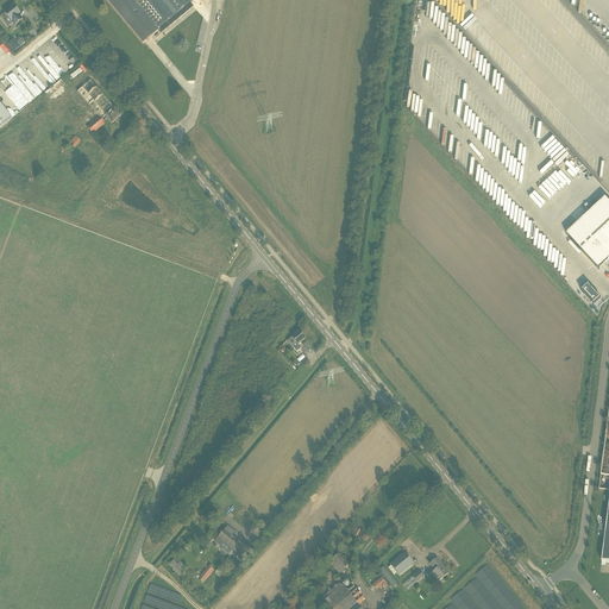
[(158,31),(161,35),(194,7),(192,4),(195,0),(106,0),(143,44),(158,31)]
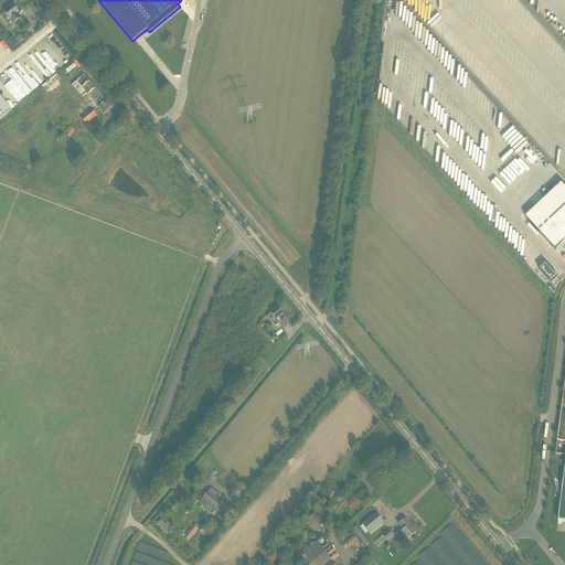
[(16,11),(17,10),(12,6),(4,12),(10,20),(10,19),(13,23),(21,18),(16,11)]
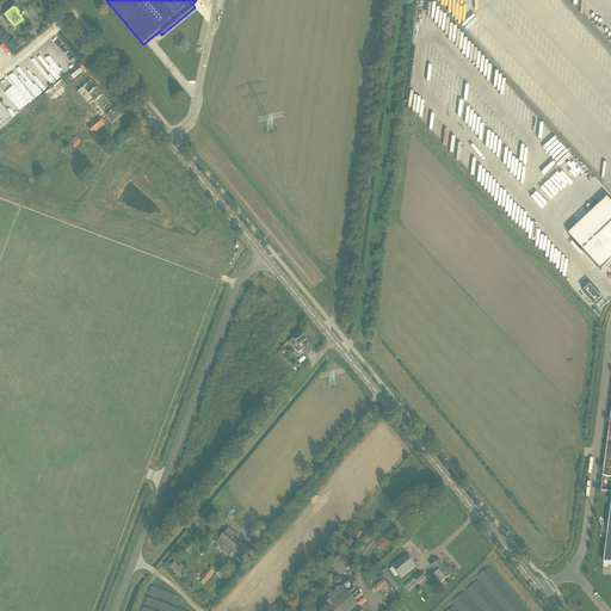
[(20,48),(14,39),(8,44),(14,53),(20,48)]
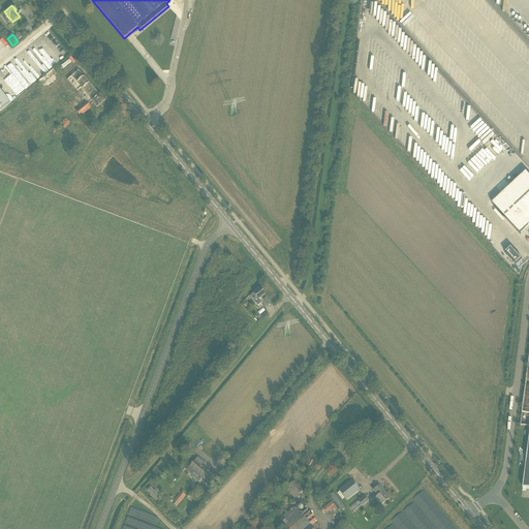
[(36,79),(60,63),(47,41),(25,55),(24,53),(21,55),(36,79)]
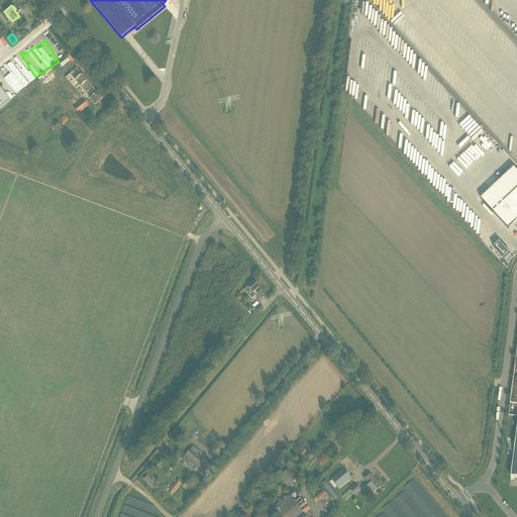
[(21,89),(33,82),(23,65),(19,67),(14,59),(5,64),(8,70),(8,69),(10,72),(15,80),(19,87),(20,86),(21,89)]
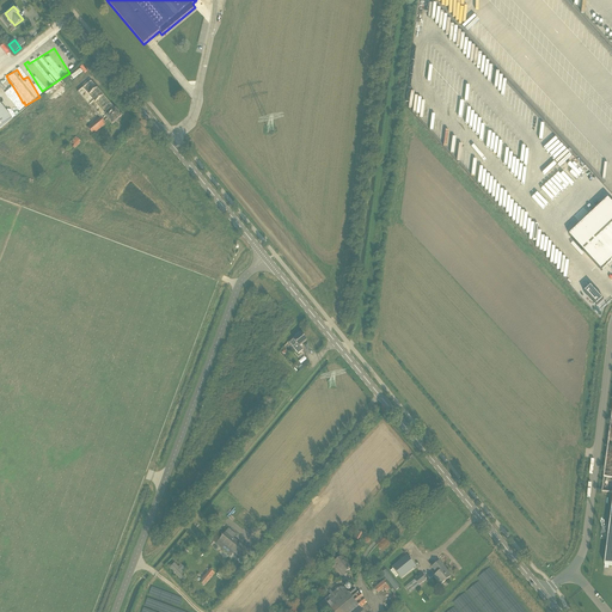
[(91,81),(78,92),(99,117),(87,128),(93,135),(106,124),(104,122),(108,120),(111,124),(121,117),(121,116),(120,114),(118,114),(118,112),(117,110),(116,110),(97,89),(91,81)]
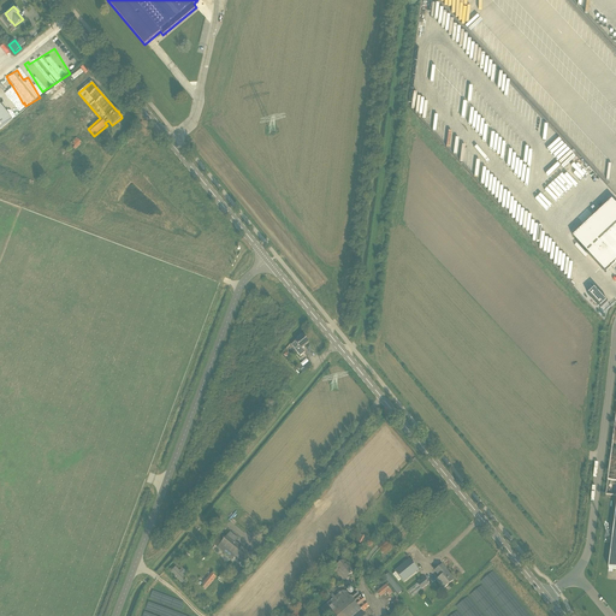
[(49,102),(59,95),(57,93),(48,100),(49,102)]
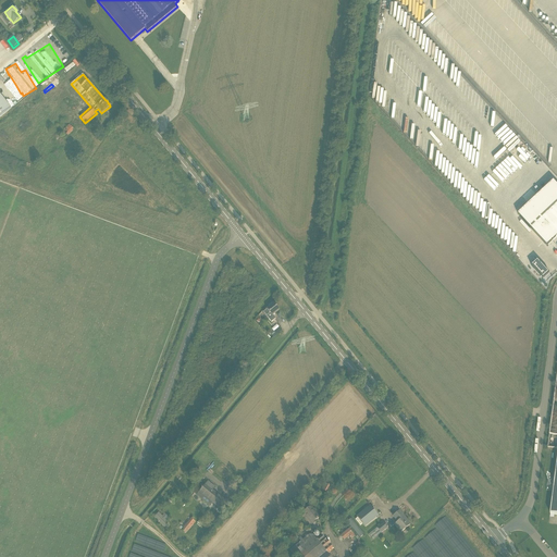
[(65,138),(74,130),(70,125),(60,134),(63,137),(63,136),(65,138)]
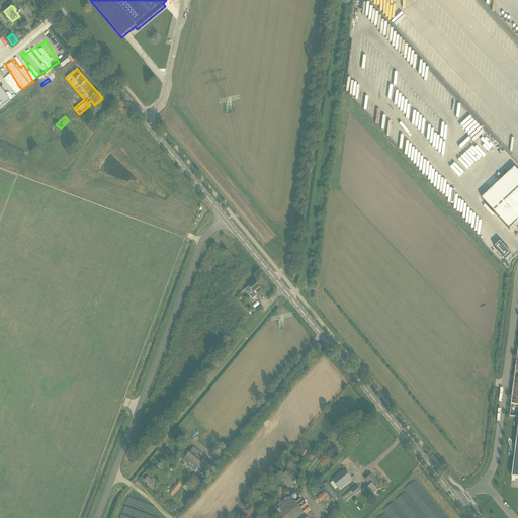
[(517,217),(517,172),(515,169),(484,197),(509,226),(517,217)]
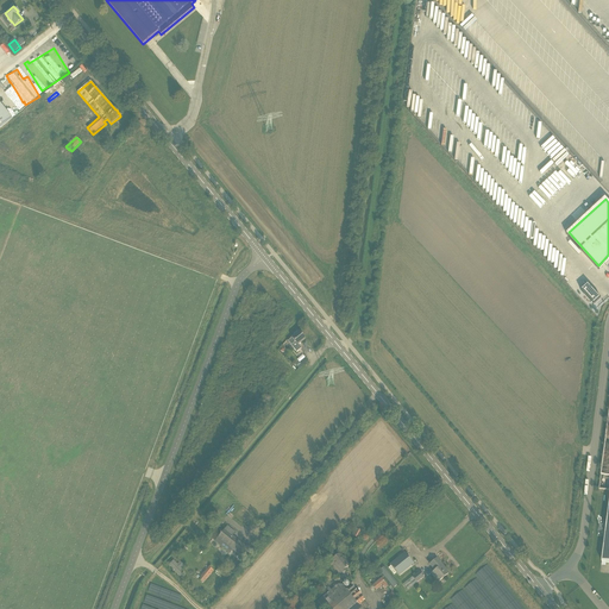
[(592,306),(600,299),(586,284),(586,286),(582,282),(585,287),(581,292),(592,306)]
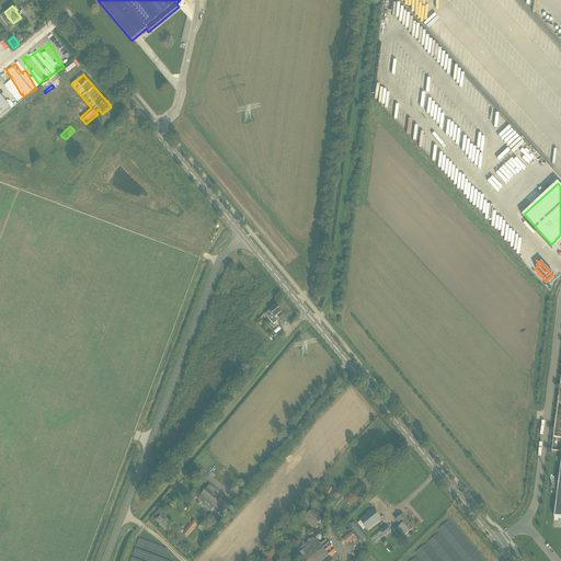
[(275,318),(281,312),(275,306),(268,312),(265,316),(273,324),(277,321),(275,318)]
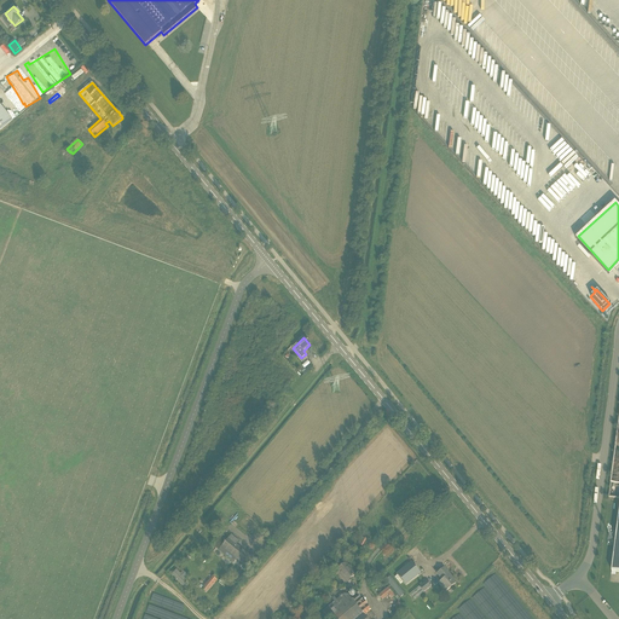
[(307,371),(313,366),(307,360),(302,365),(307,371)]
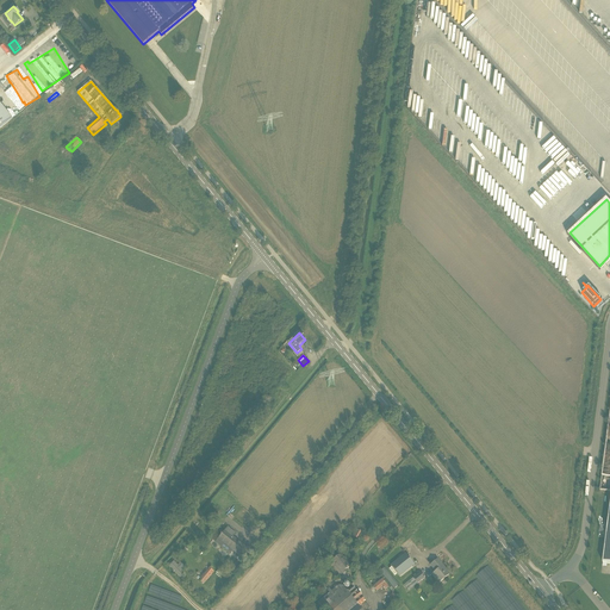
[(221,536),(216,542),(215,543),(230,555),(234,552),(240,556),(246,548),(224,531),(221,536)]
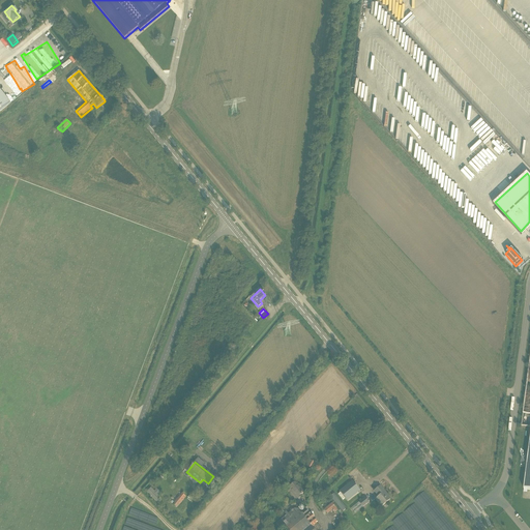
[(360,491),(352,481),(340,492),(347,501),(360,491)]
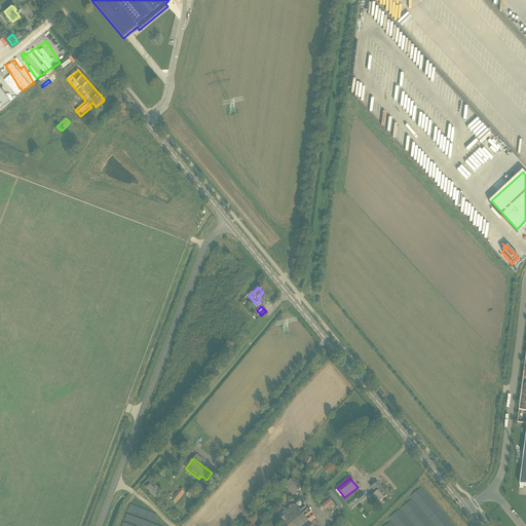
[(294,479),(290,483),(286,486),(295,497),(299,493),(298,491),(301,489),(296,484),(297,483),(294,479)]
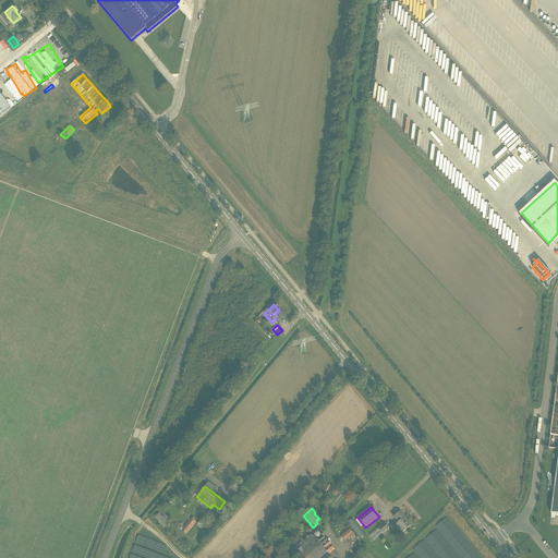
[(401,534),(407,529),(411,525),(400,512),(393,518),(398,523),(395,526),(401,534)]
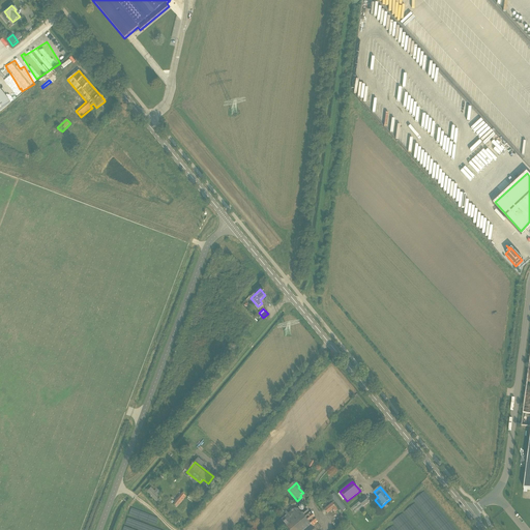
[(160,498),(151,489),(147,492),(156,502),(160,498)]
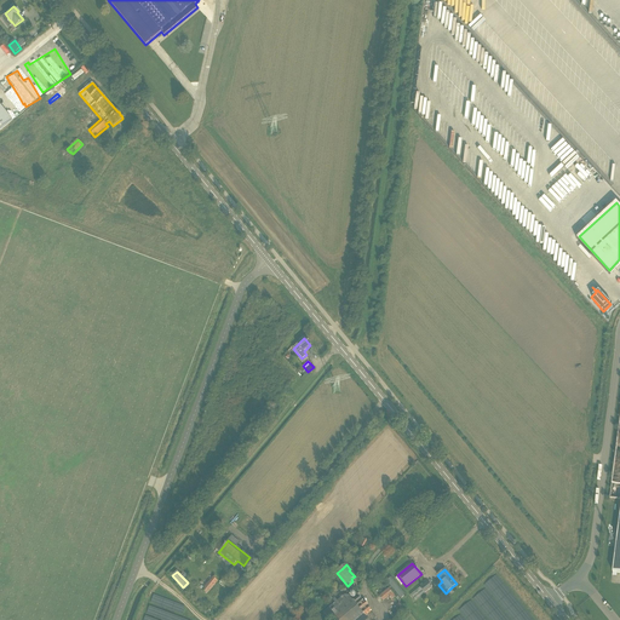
[(218,581),(212,577),(201,590),(207,595),(218,581)]
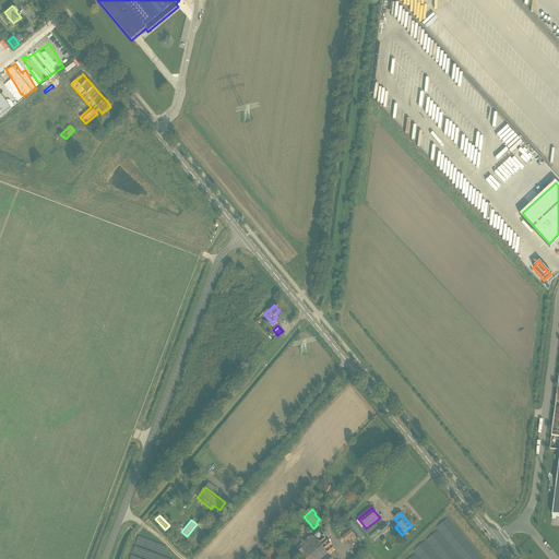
[(366,536),(353,521),(347,525),(361,540),(366,536)]
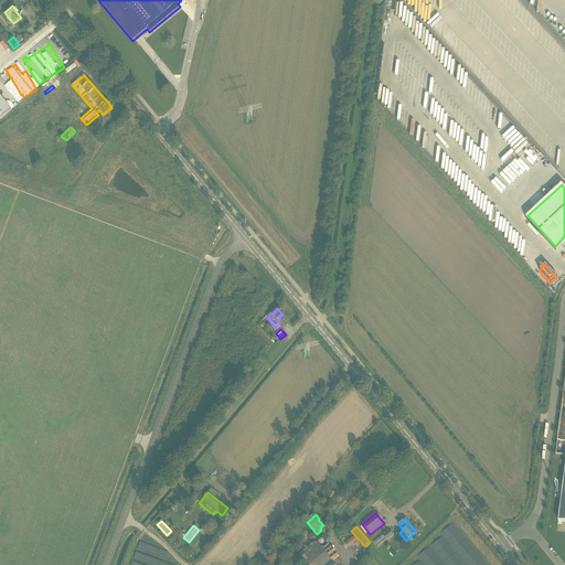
[(390,530),(385,533),(382,535),(386,541),(394,535),(390,530)]
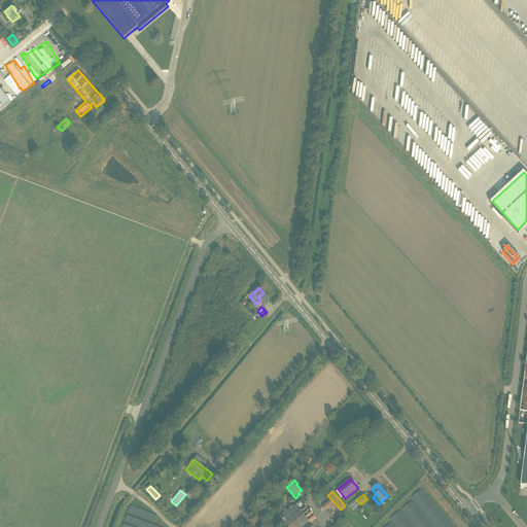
[(324,505),(327,510),(330,507),(332,510),(336,507),(330,500),(324,505)]
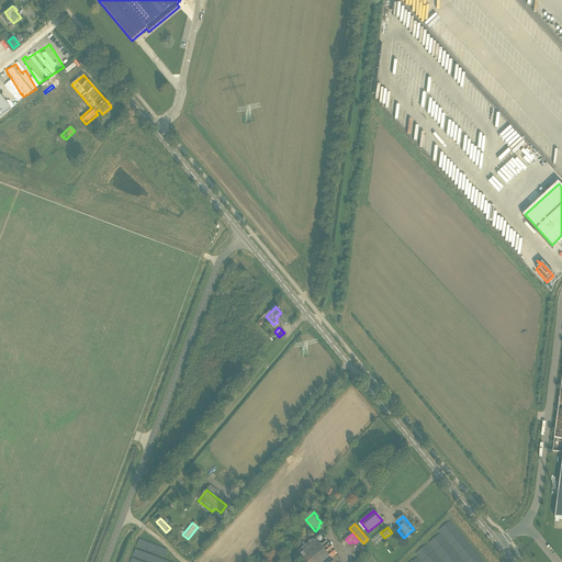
[(377,536),(372,540),(377,544),(383,538),(381,536),(379,538),(377,536)]
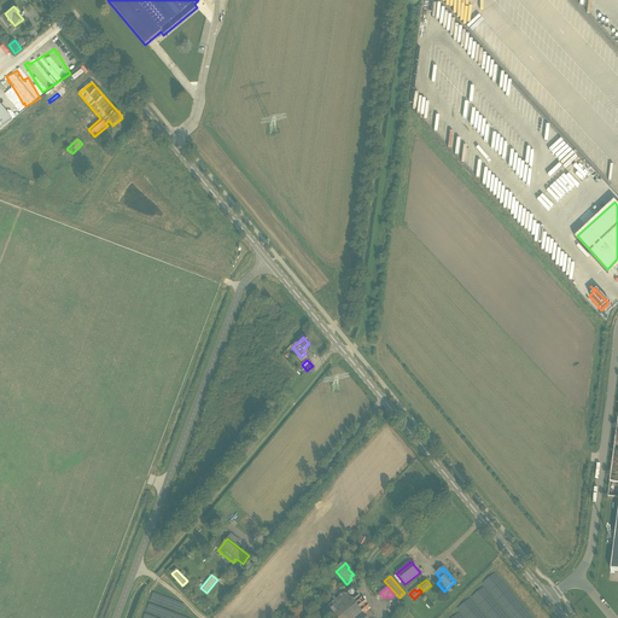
[(354,590),(349,594),(345,598),(342,594),(340,593),(338,595),(339,596),(321,611),(327,617),(366,617),(363,614),(369,610),(354,590)]
